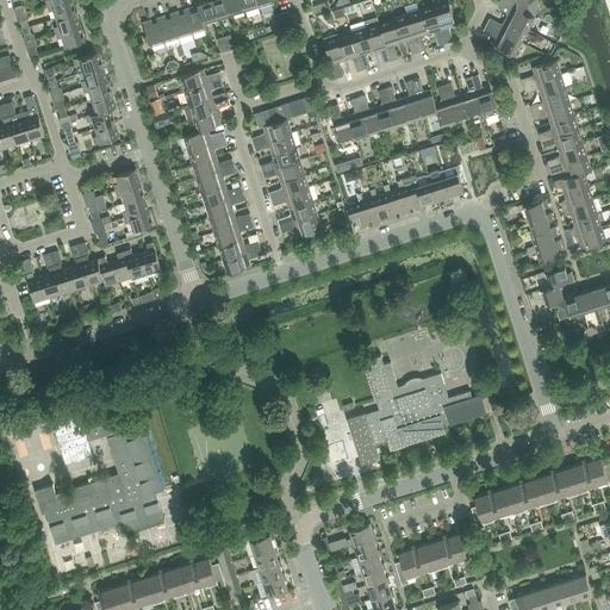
[(76,11),(73,0),(63,0),(48,5),(50,11),(55,10),(57,17),(76,11)]
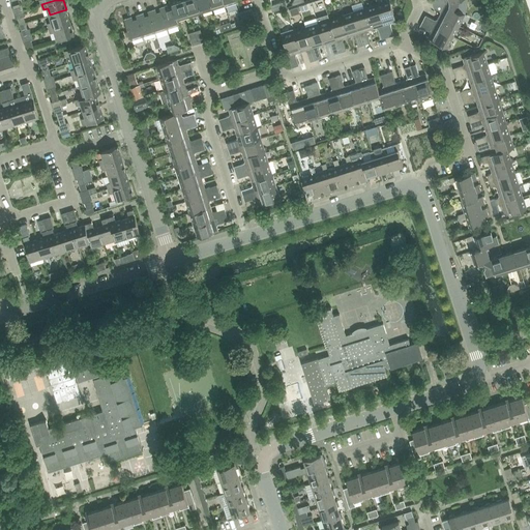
[(177,19),(189,15),(184,0),(181,0),(172,3),(174,7),(177,19)]
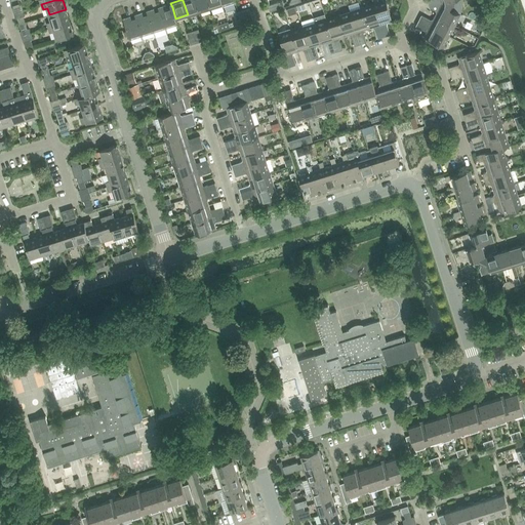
[(183,0),(188,14),(199,11),(195,0),(183,0)]
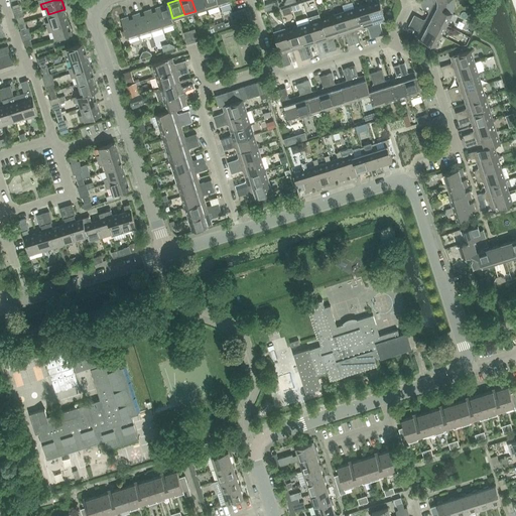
[(207,12),(205,8),(208,7),(205,0),(191,0),(196,11),(198,10),(200,14),(207,12)]
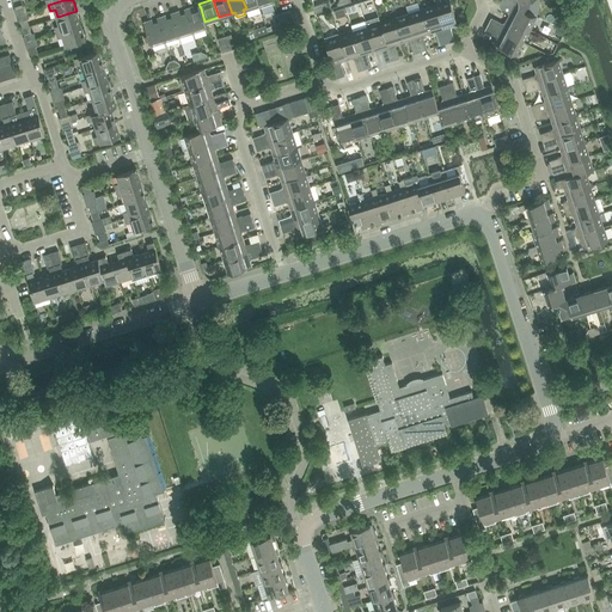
[(448,0),(436,4),(448,42),(454,41),(451,26),(458,24),(450,0),(448,0)]
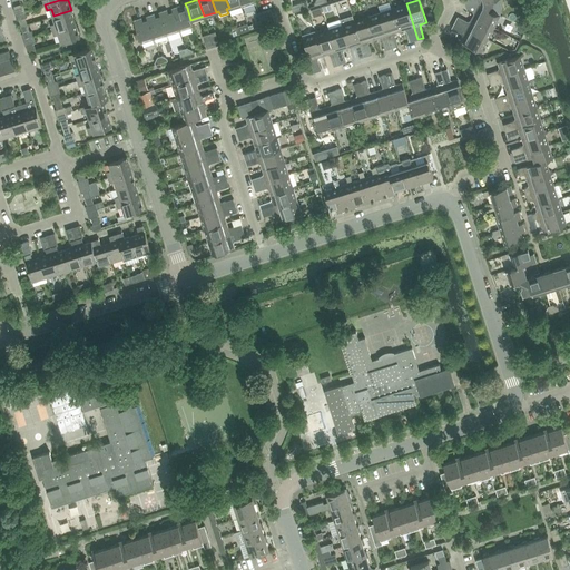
[(494,0),(489,0),(479,3),(467,7),(467,8),(474,12),(473,16),(494,27),(501,15),(493,11),(494,0)]
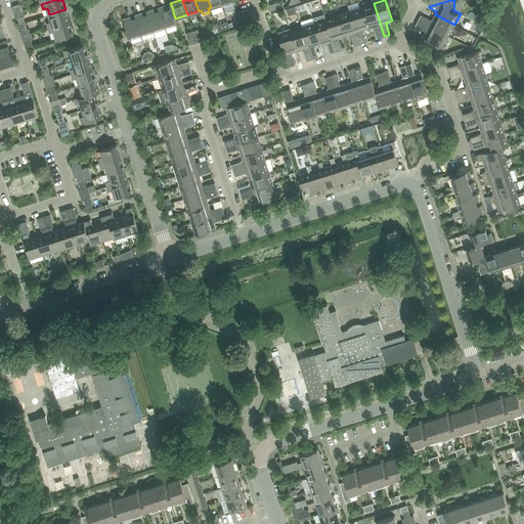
[(278,2),(267,5),(269,11),(280,8),(278,2)]
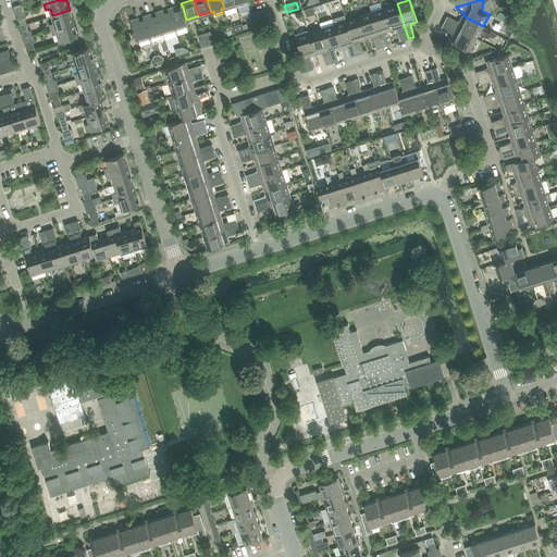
[(397,3),(384,8),(392,31),(397,28),(401,40),(408,38),(397,3)]
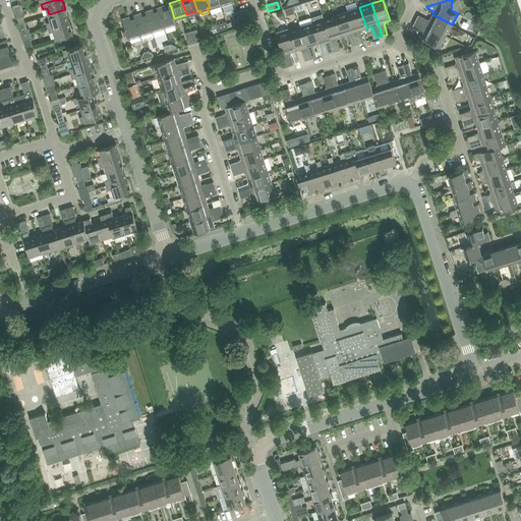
[(157,7),(159,11),(164,29),(176,24),(174,18),(171,7),(166,9),(164,5),(157,7)]
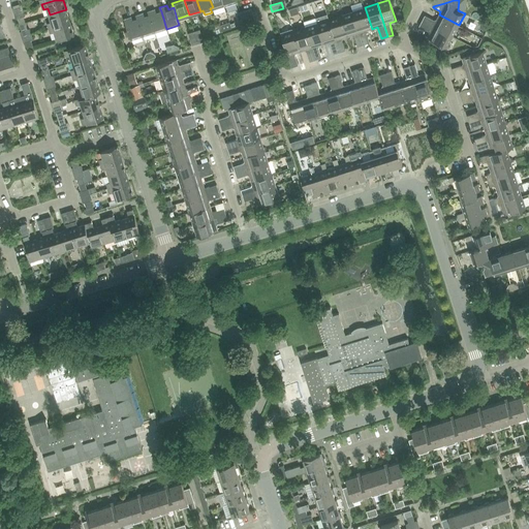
[(289,9),(291,16),(299,12),(298,6),(289,9)]
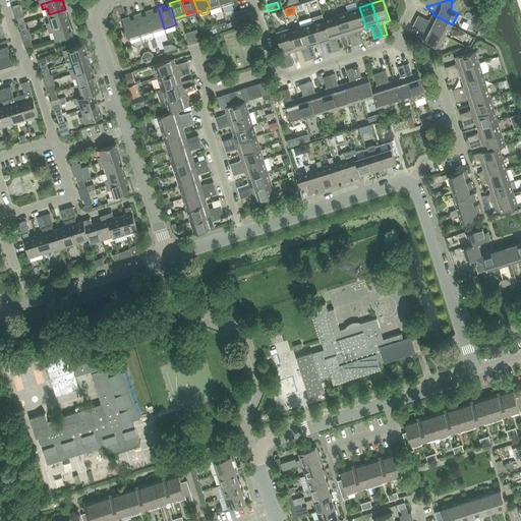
[(348,11),(358,44),(363,42),(360,31),(366,29),(359,7),(348,11)]
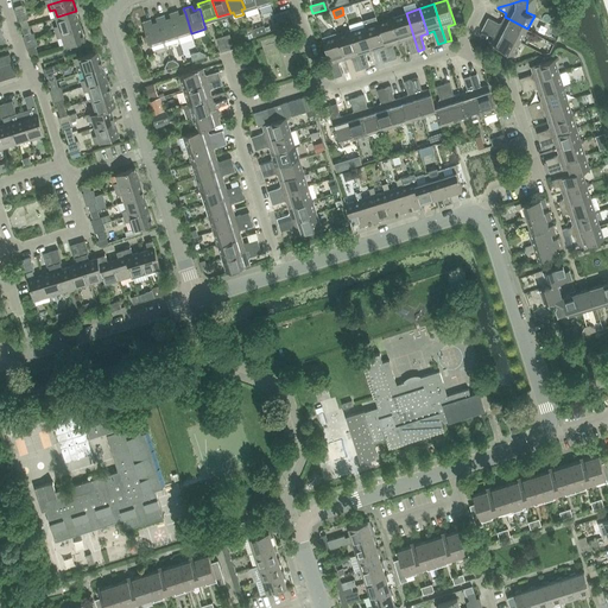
[(171,18),(178,38),(191,33),(185,13),(179,16),(178,10),(170,13),(171,18)]
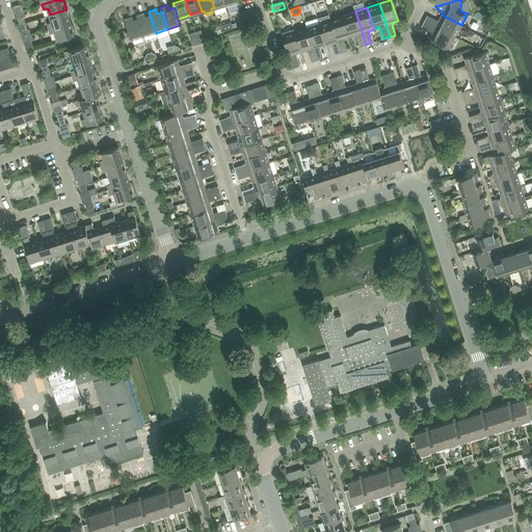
[(255,15),(253,8),(241,12),(243,18),(255,15)]
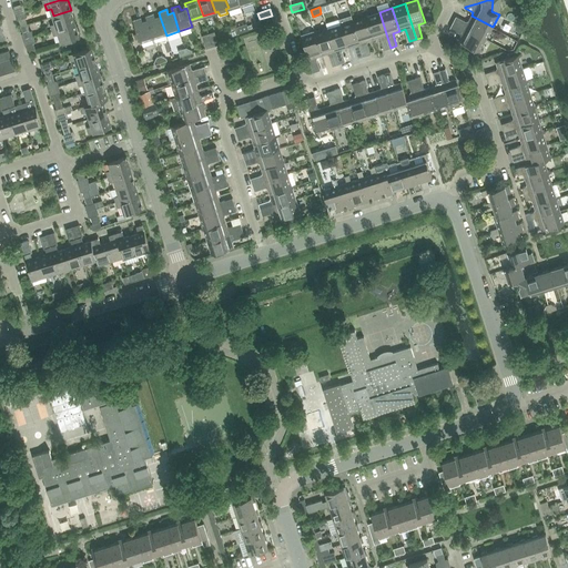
[(75,23),(71,10),(53,16),(56,23),(51,24),(52,30),(75,23)]
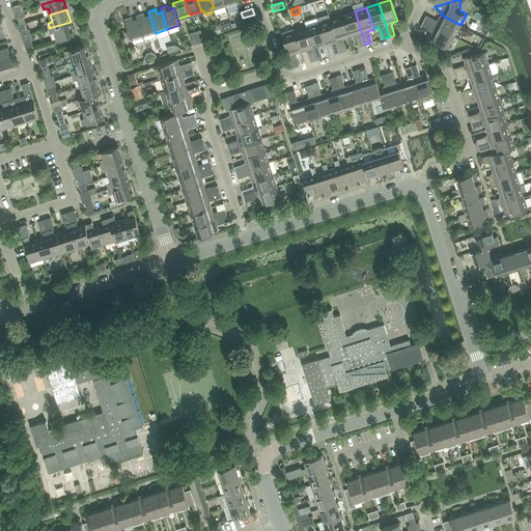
[(355,34),(359,47),(365,45),(355,11),(342,15),(348,36),(355,34)]
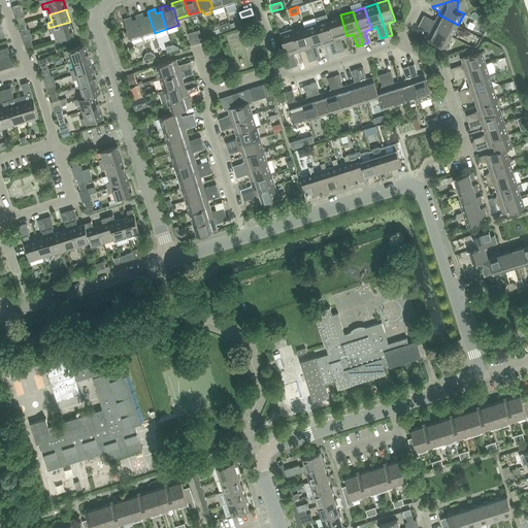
[(137,19),(143,36),(155,33),(149,15),(144,17),(142,12),(135,14),(137,19)]
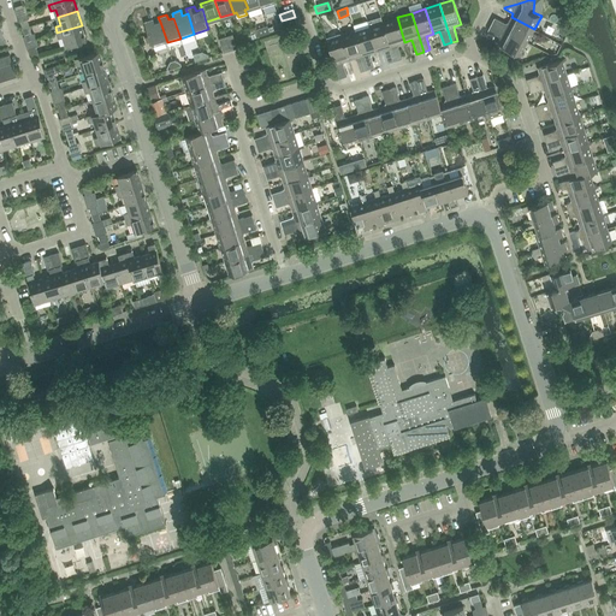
[(295,17),(282,21),(284,28),(297,24),(295,17)]
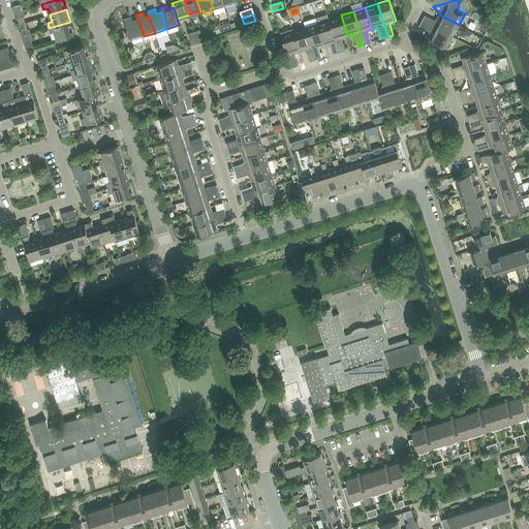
[(341,14),(329,19),(340,52),(345,50),(341,38),(347,36),(341,14)]
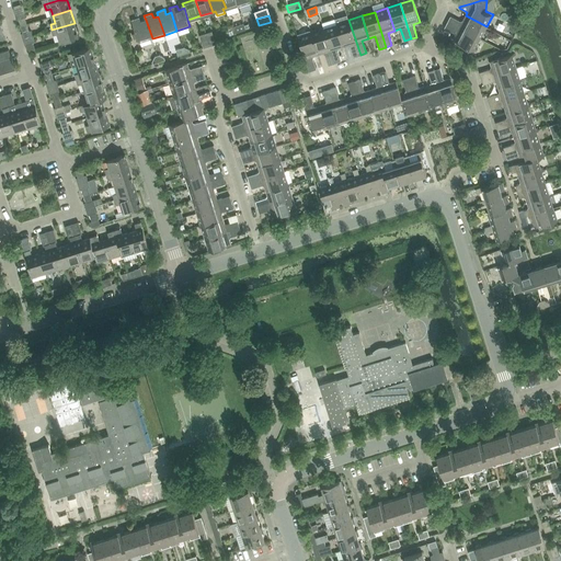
[(487,26),(466,15),(462,22),(450,15),(447,22),(480,38),(487,26)]
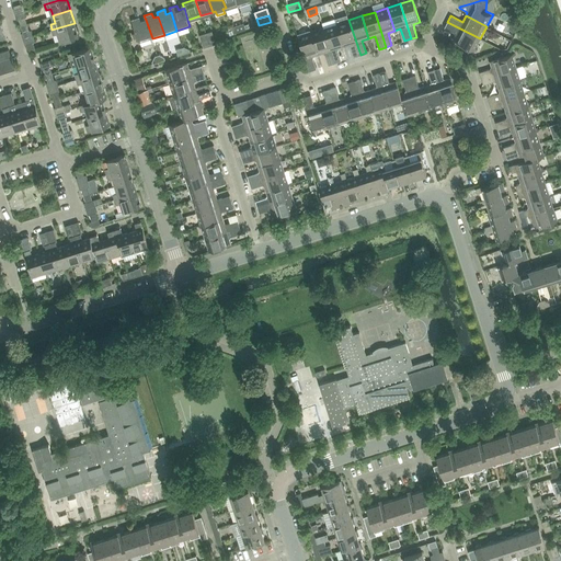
[(139,43),(152,38),(146,20),(140,22),(139,18),(132,20),(136,33),(137,37),(139,43)]
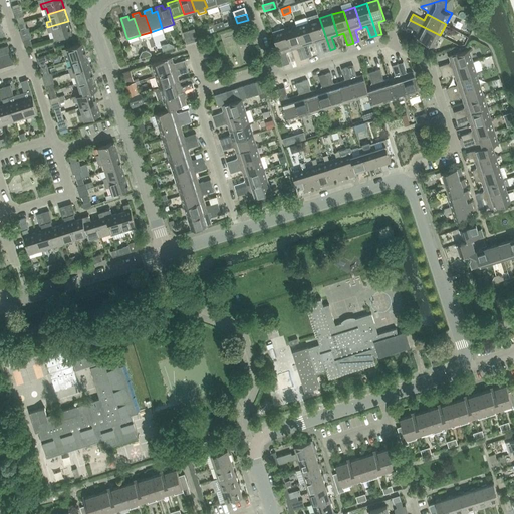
[(320,41),(324,52),(330,50),(319,18),(308,22),(314,42),(320,41)]
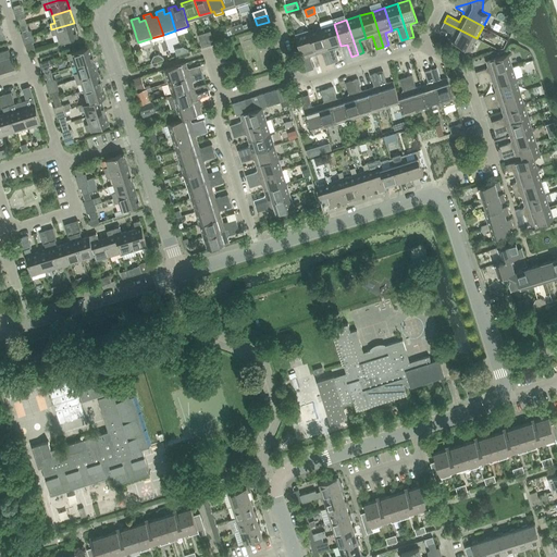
[(444,22),(441,27),(453,34),(449,39),(470,50),(477,38),(444,22)]
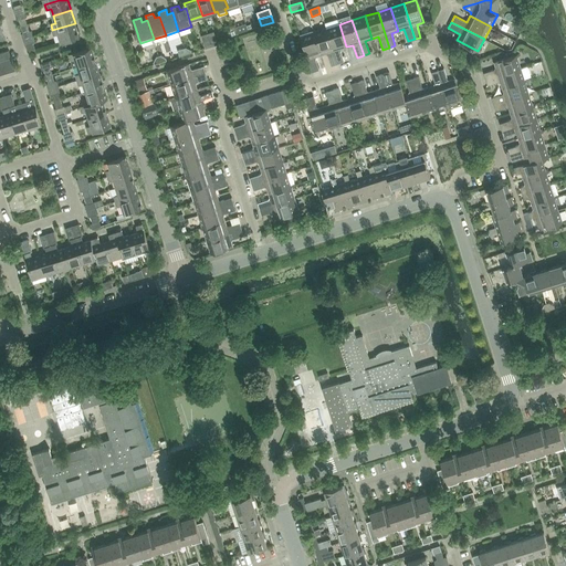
[(80,35),(75,23),(52,30),(54,35),(59,34),(62,41),(80,35)]
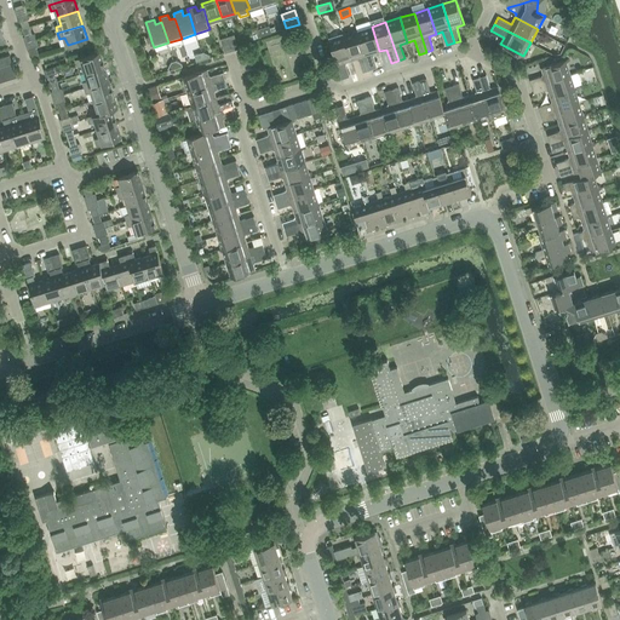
[(269,26),(256,29),(258,36),(271,33),(269,26)]
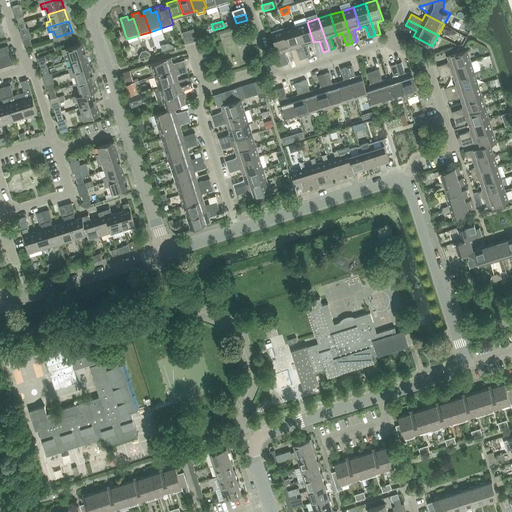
[(295,25),(306,57),(311,56),(308,44),(313,42),(307,22),(295,25)]
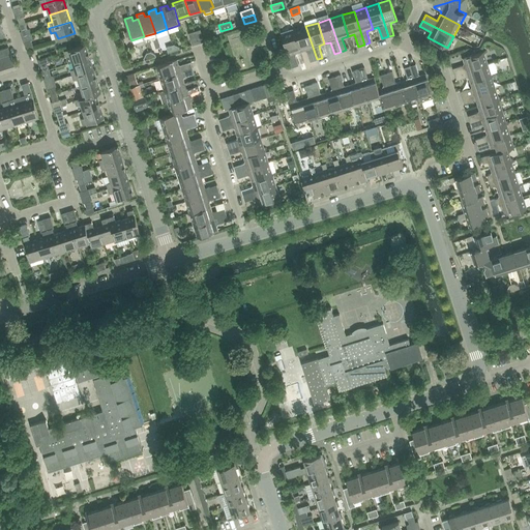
[(291,24),(278,28),(280,33),(293,29),(291,24)]
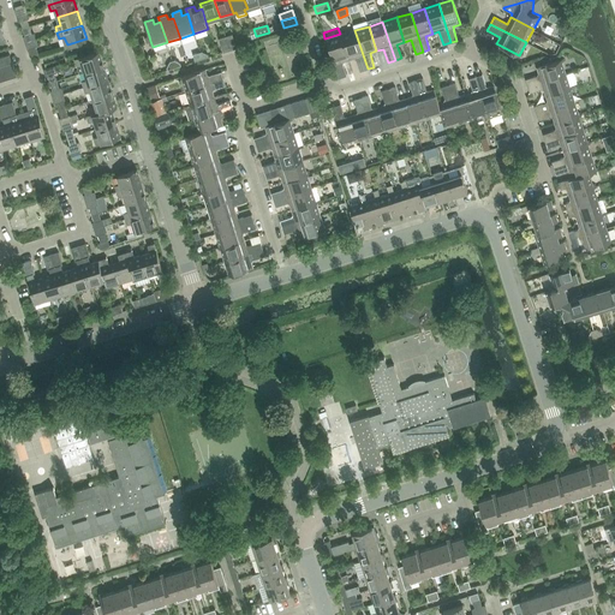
[(360,71),(368,69),(354,30),(341,35),(350,60),(356,58),(360,71)]
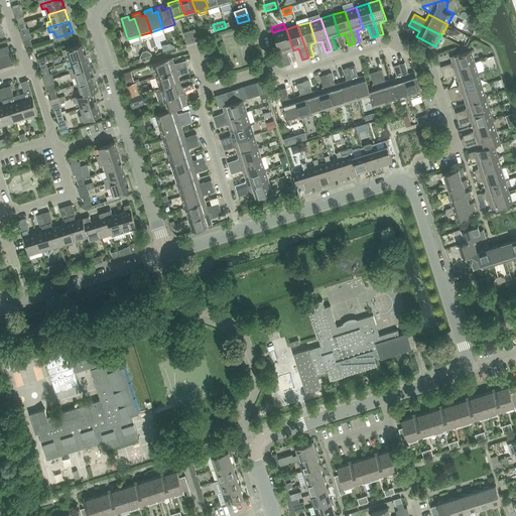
[(189,30),(194,42),(199,40),(196,28),(189,30)]
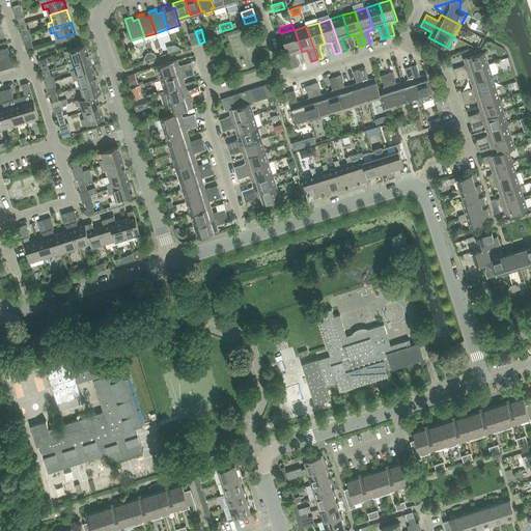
[(292,67),(299,65),(296,54),(302,52),(295,30),(282,34),(292,67)]
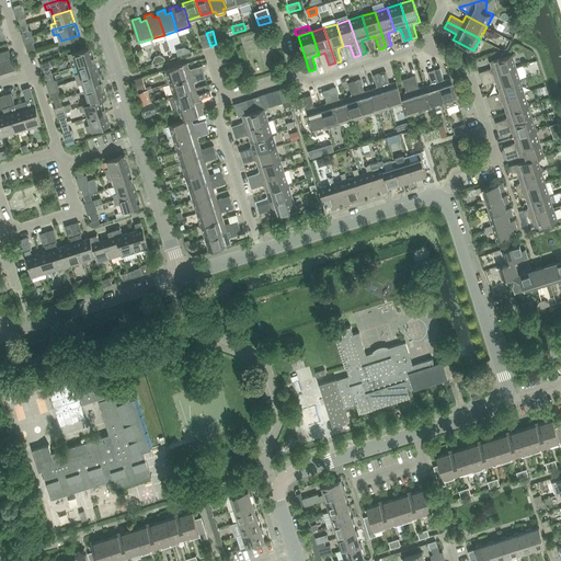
[(210,46),(206,33),(199,35),(204,47),(210,46)]
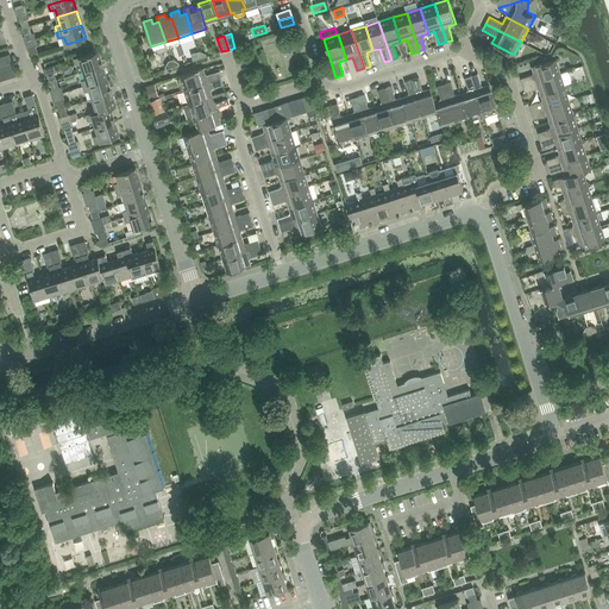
[(82,63),(85,70),(104,66),(99,51),(74,58),(76,64),(82,63)]
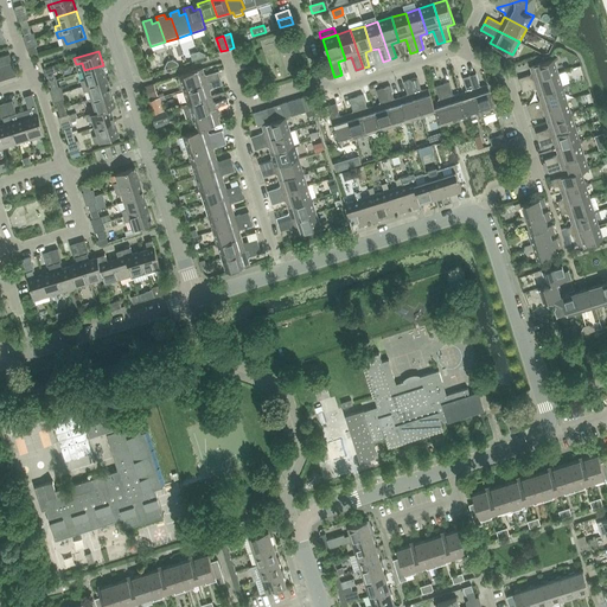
[(0,65),(6,64),(12,62),(10,53),(0,56),(0,65)]
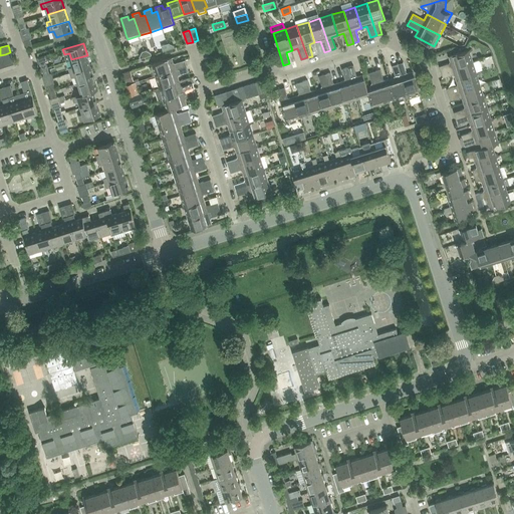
[(53,52),(55,57),(63,55),(61,49),(53,52)]
